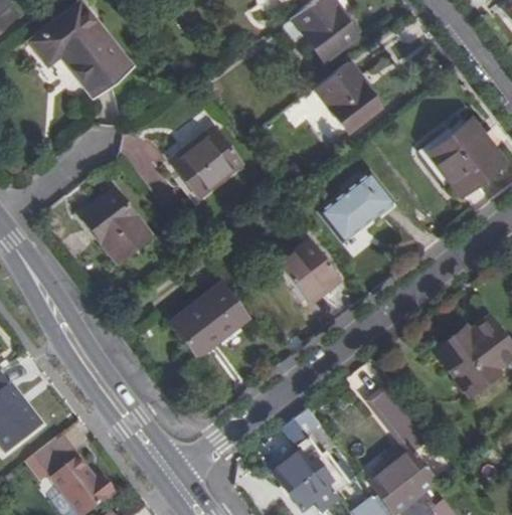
[(0,0),(0,27),(14,16),(1,0),(0,0)]
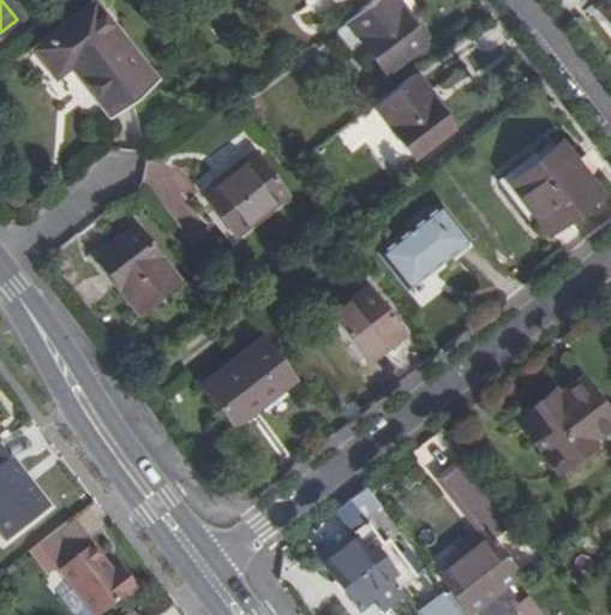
[(397,0),(370,0),(346,19),(387,71),(423,43),(396,7),(400,4),(397,0)]
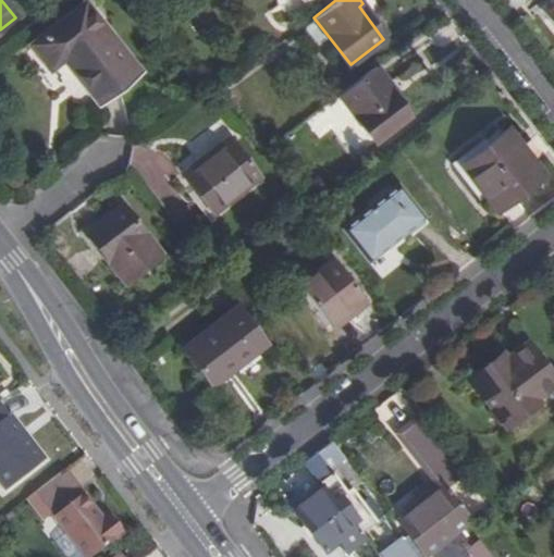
[(553,1),(540,13),(553,29),(553,1)]
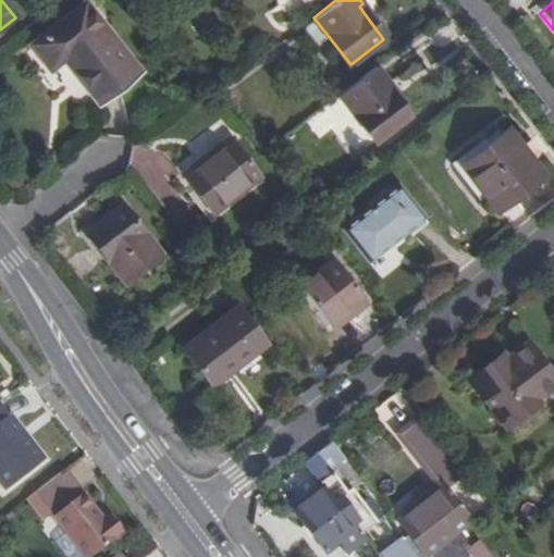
[(362,3),(359,7),(383,39),(386,36),(362,3)]
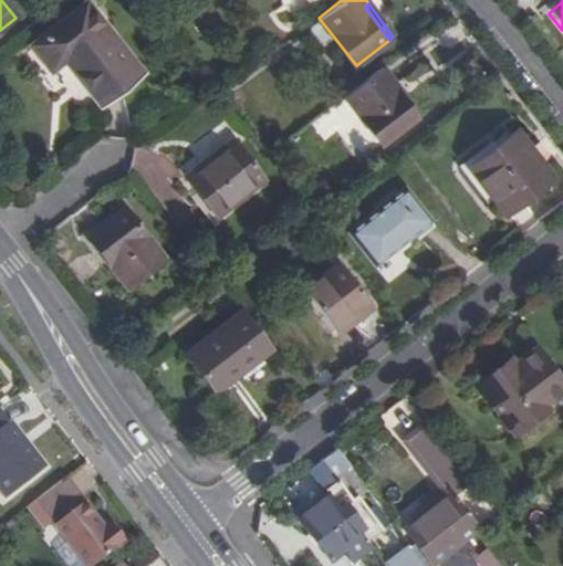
[(85,7),(35,45),(54,70),(64,62),(103,108),(143,77),(85,7)]
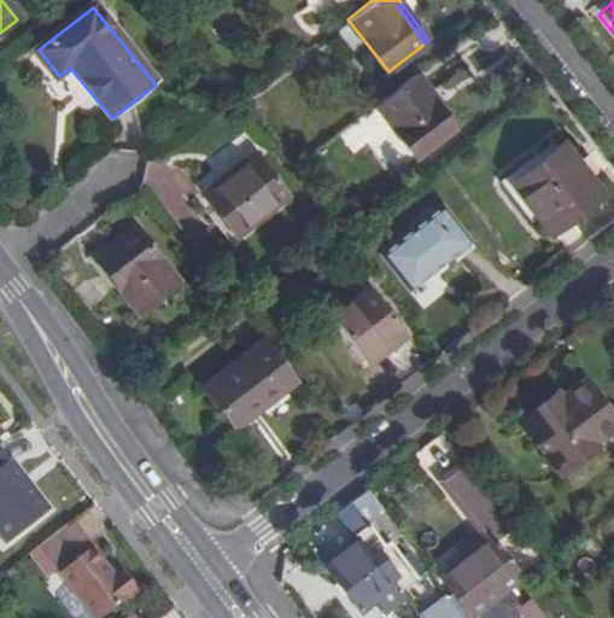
[(419,71),(374,105),(415,157),(455,126),(430,93),(433,91),(419,71)]
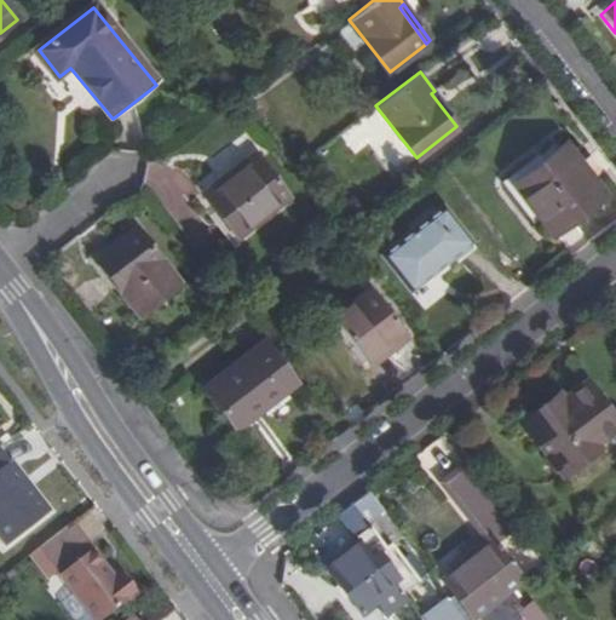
[(577,138),(553,156),(524,178),(546,207),(562,228),(614,185),(577,138)]
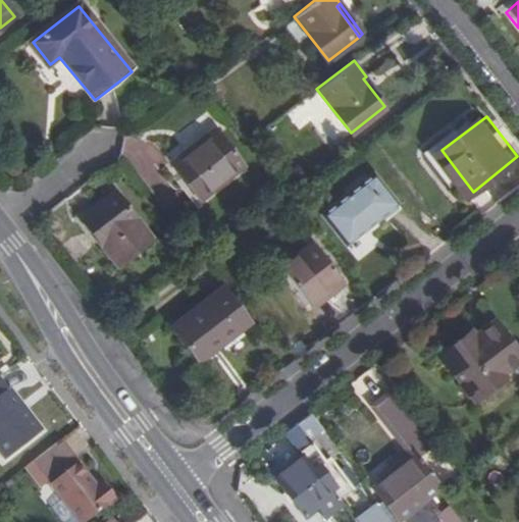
[(442,150),(466,132),(461,124),(431,148),(454,179),(460,174),(442,150)]
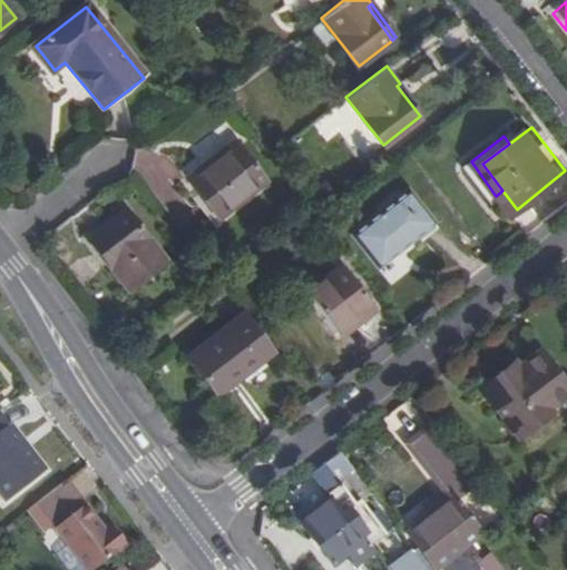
[(237,148),(189,185),(221,224),(269,186),(237,148)]
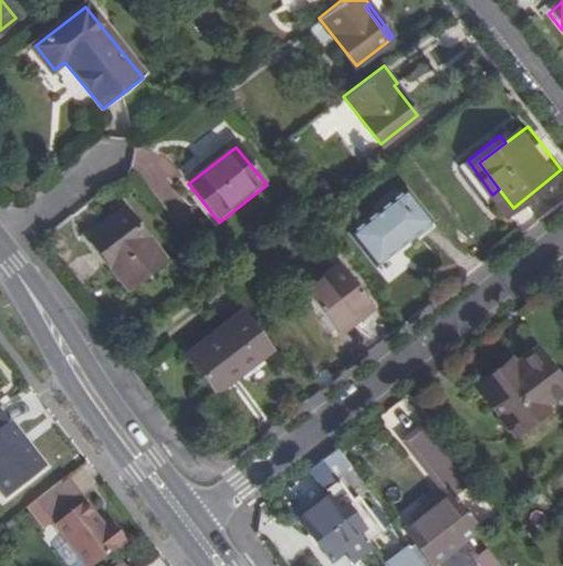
[(405,191),(350,236),(375,268),(430,224),(405,191)]
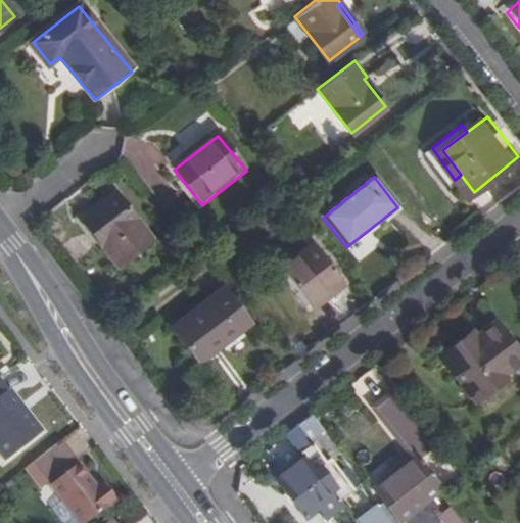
[(116,194),(83,220),(120,267),(153,241),(116,194)]
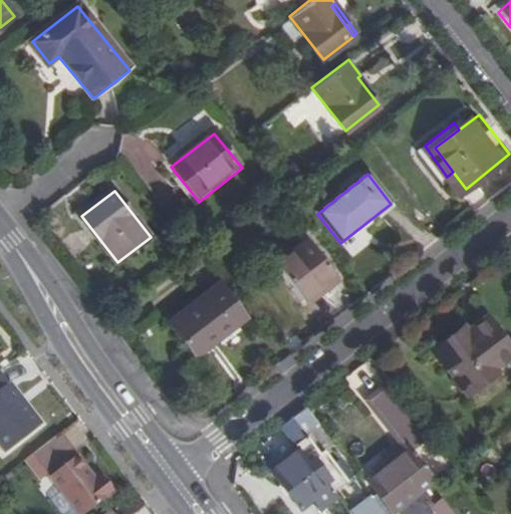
[(281,279),(306,309),(326,294),(328,298),(340,289),(313,254),(281,279)]
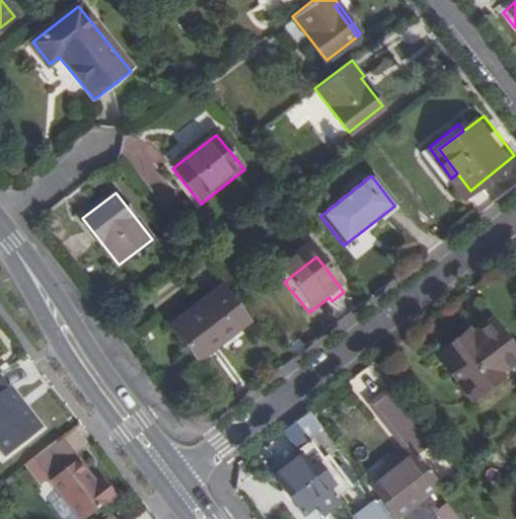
[(174,335),(201,369),(252,328),(226,295),(174,335)]
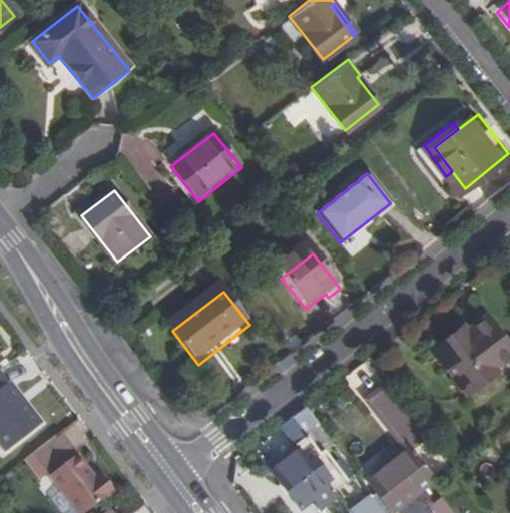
[(309,313),(328,298),(326,294),(306,309),(309,313)]
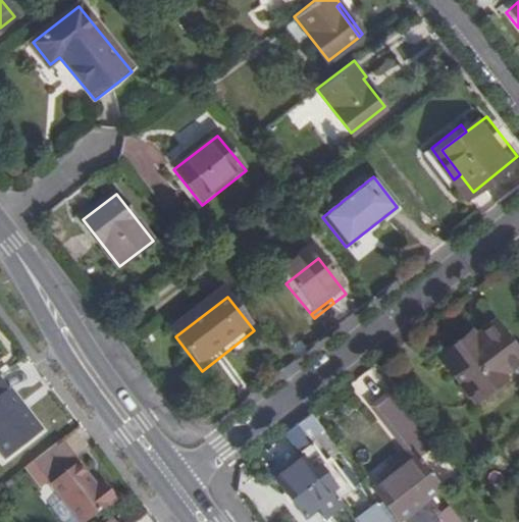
[(462,346),(458,341),(437,355),(473,403),(506,378),(503,375),(518,363),(518,351),(497,320),(474,336),(462,346)]
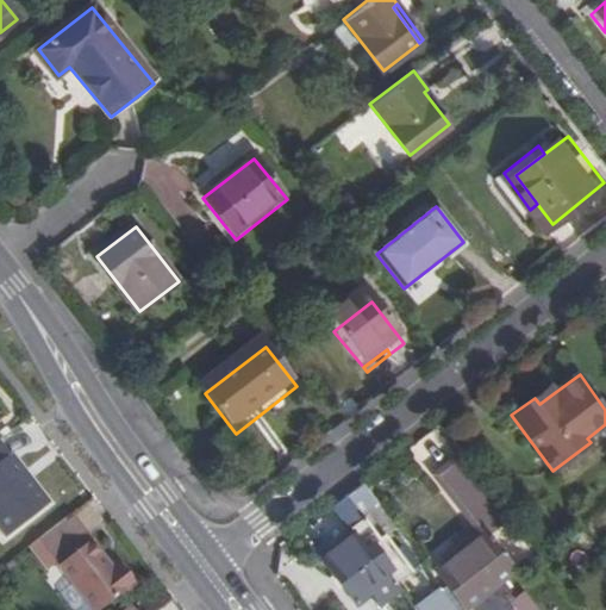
[(301,392),(297,386),(236,434),(241,440),(301,392)]
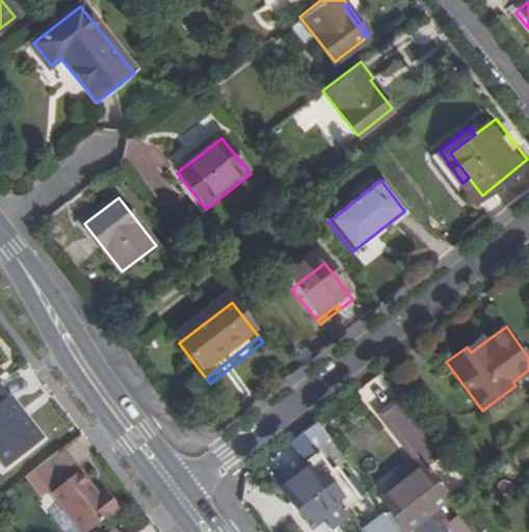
[(479,337),(467,347),(471,352),(483,343),(479,337)]
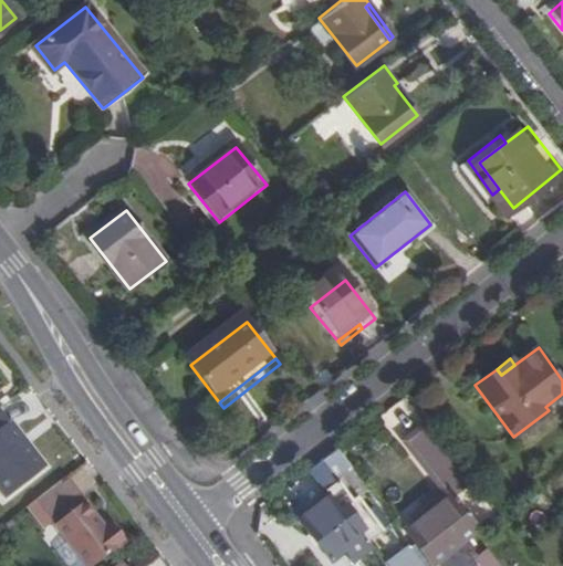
[(2,430),(8,426),(0,415),(0,499),(0,500),(41,469),(29,453),(23,458),(2,430)]
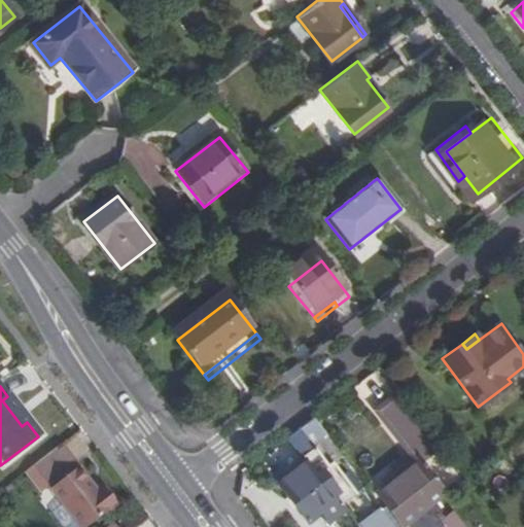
[(411,455),(429,442),(433,437),(402,394),(379,412),(411,455)]
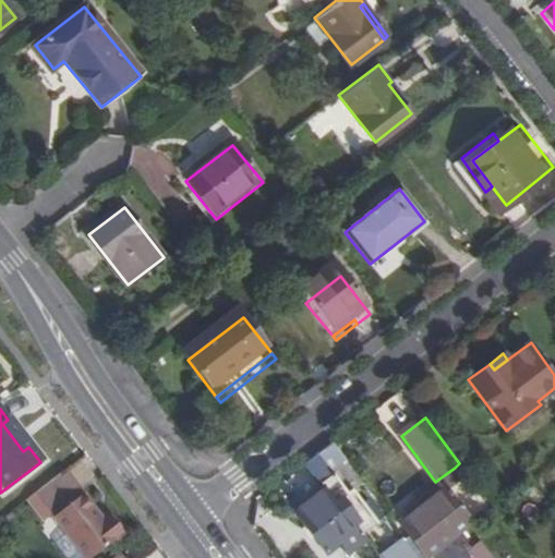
[(28,447),(8,420),(2,424),(23,451),(28,447)]
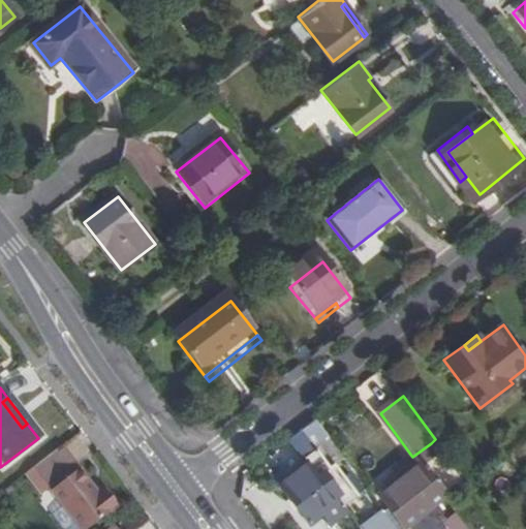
[(303,431),(291,441),(308,465),(279,486),(309,527),(329,512),(337,522),(354,509),(349,502),(360,495),(336,463),(343,457),(328,435),(314,445),(303,431)]
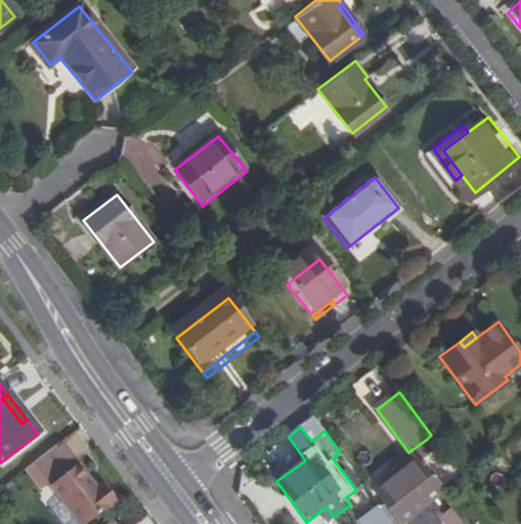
[(418,465),(438,492),(456,479),(427,439),(408,452),(397,461),(406,474),(418,465)]
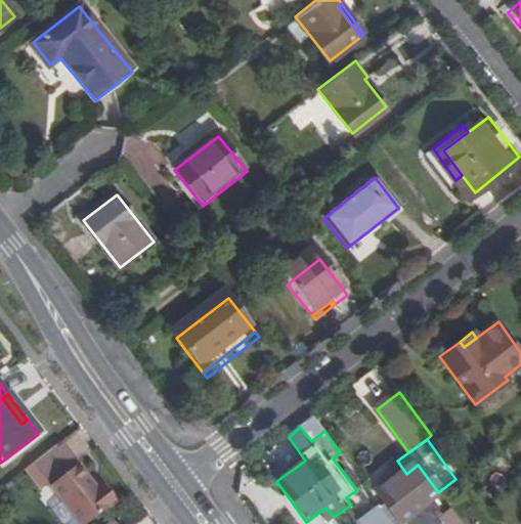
[(28,469),(44,488),(72,523),(88,523),(112,507),(98,489),(91,493),(55,447),(28,469)]
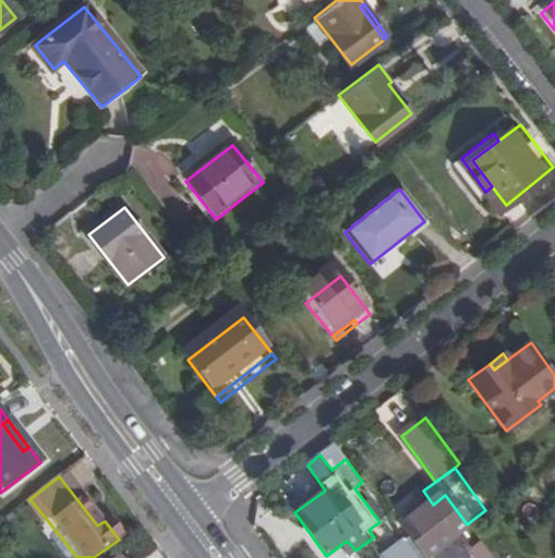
[(433,505),(423,490),(411,499),(421,513),(433,505)]
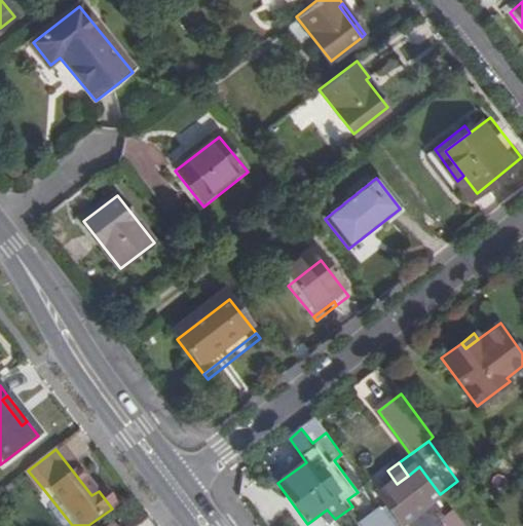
[(400,525),(440,494),(419,466),(408,476),(397,484),(377,499),(387,514),(397,525),(400,525)]
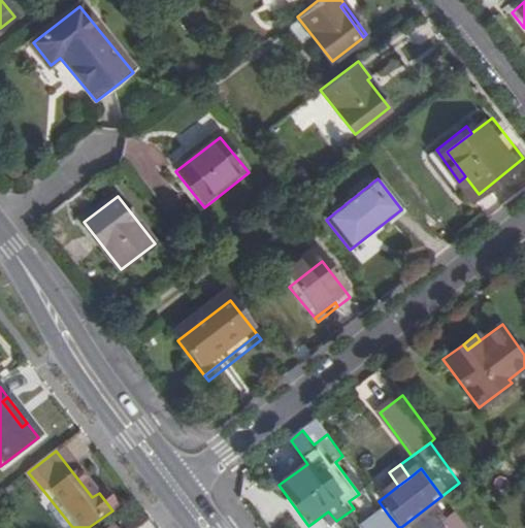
[(44,492),(28,472),(20,479),(36,498),(44,492)]
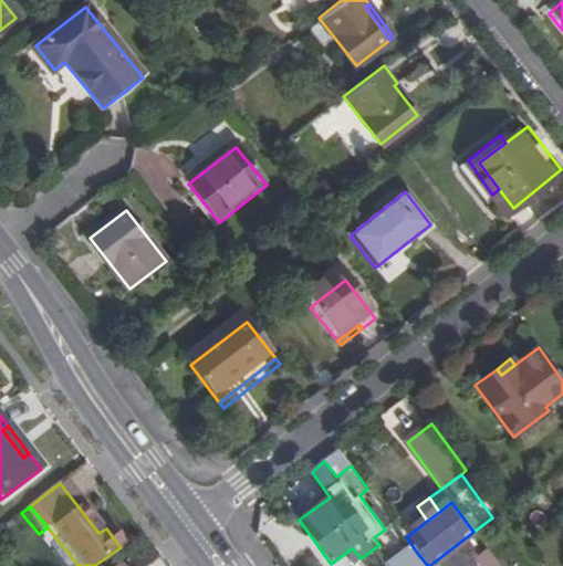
[(427,565),(417,553),(399,565),(427,565)]
